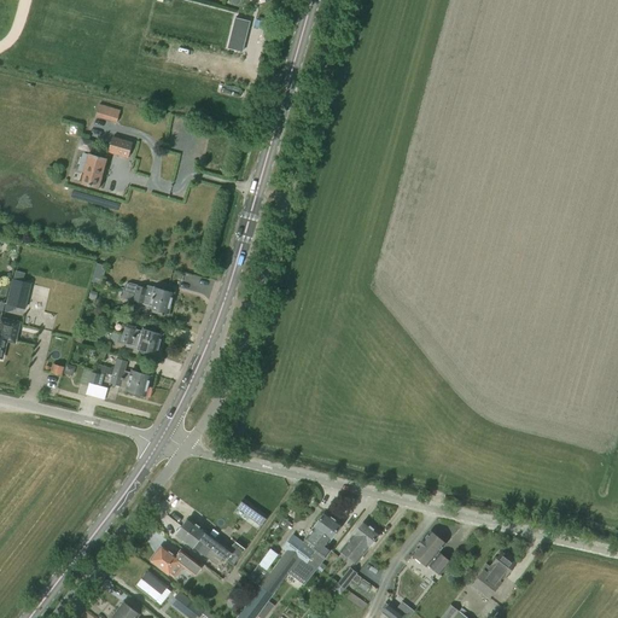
[(99,104),(95,117),(117,123),(121,110),(99,104)]
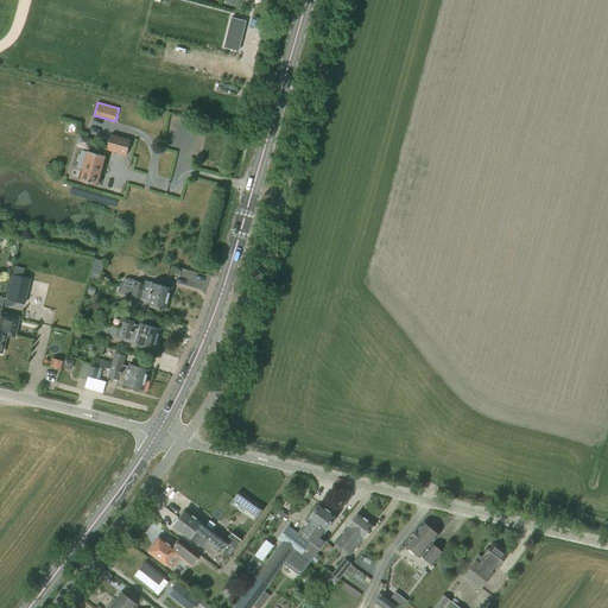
[(131,140),(111,134),(106,150),(107,150),(126,156),(131,140)]
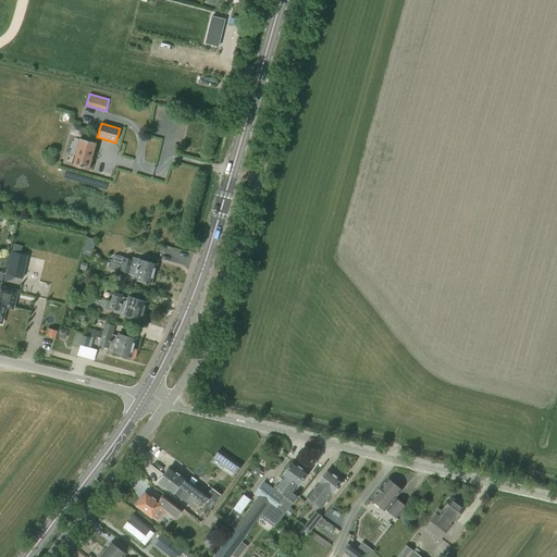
[(76,158),(74,157),(73,163),(74,163),(74,165),(89,170),(97,143),(96,143),(81,138),(76,156),(76,158)]
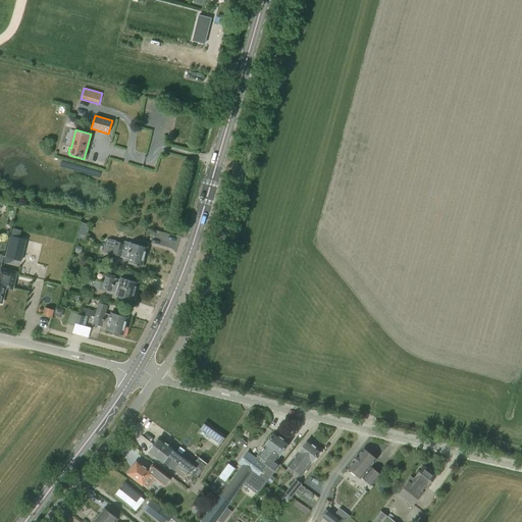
[(80,230),(76,239),(85,241),(87,232),(80,230)]
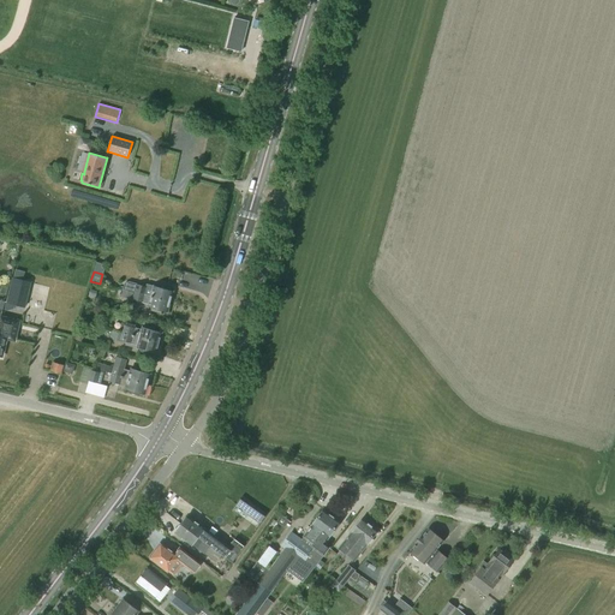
[(7,303),(23,306),(29,282),(13,279),(7,303)]
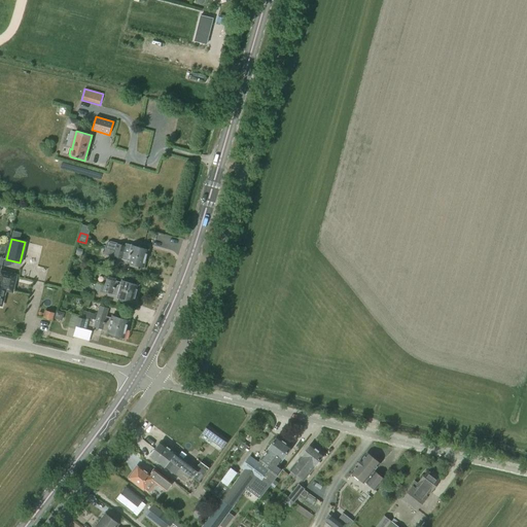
[(125,246),(117,244),(111,242),(110,244),(108,243),(106,248),(115,250),(115,251),(145,258),(148,249),(143,248),(143,246),(135,244),(135,246),(132,245),(132,246),(126,244),(125,246)]
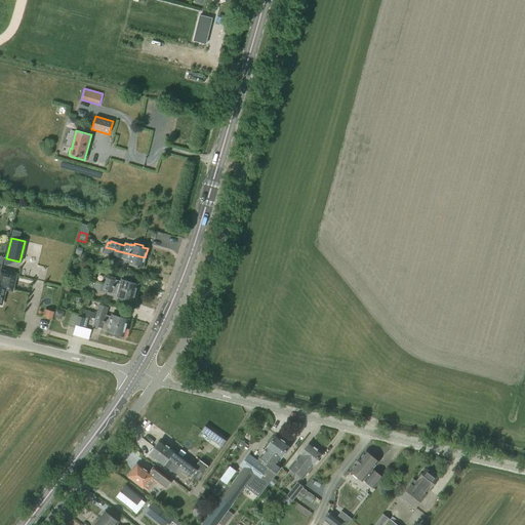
[(112,255),(114,249),(105,247),(103,253),(112,255)]
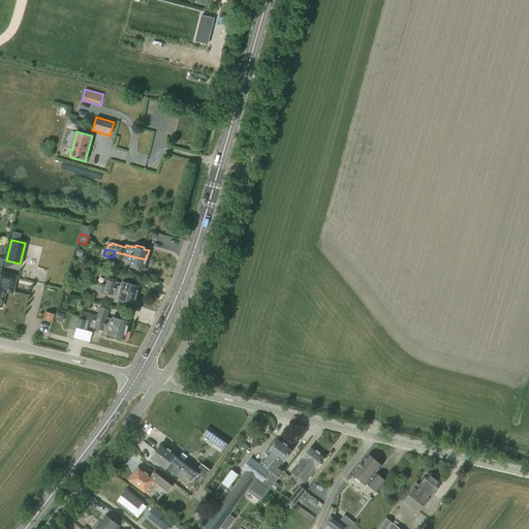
[(144,269),(146,259),(116,252),(114,257),(128,261),(128,265),(130,266),(130,267),(138,269),(138,268),(144,269)]
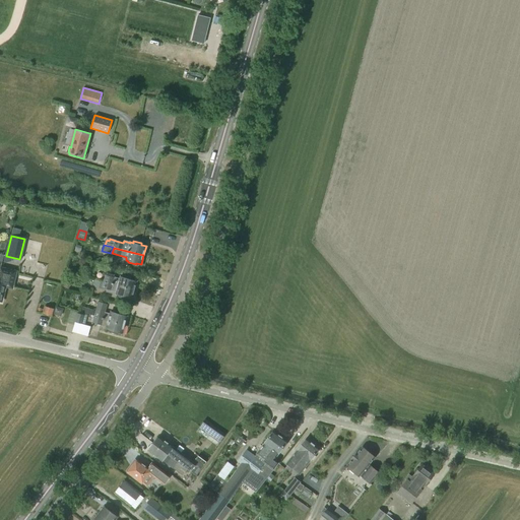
[(0,269),(0,302),(1,302),(4,287),(12,289),(16,273),(0,269)]
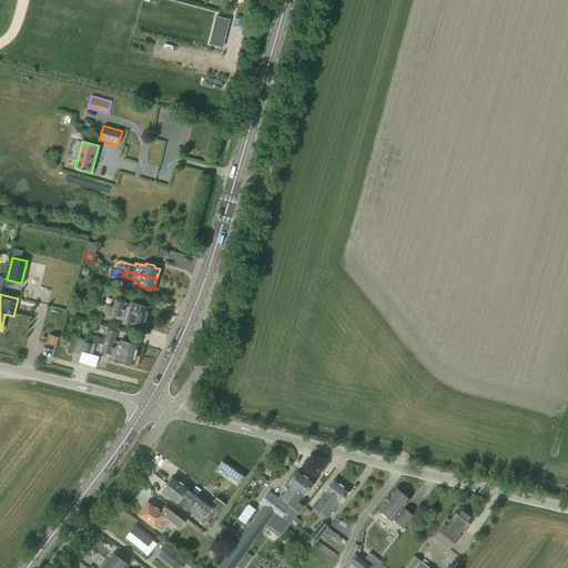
[(131,306),(124,304),(124,303),(115,300),(113,307),(146,316),(149,306),(132,302),(131,306)]
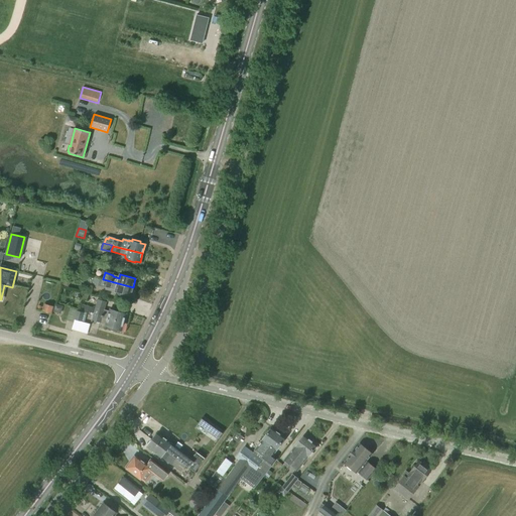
[(94,285),(101,287),(103,279),(96,277),(94,285)]
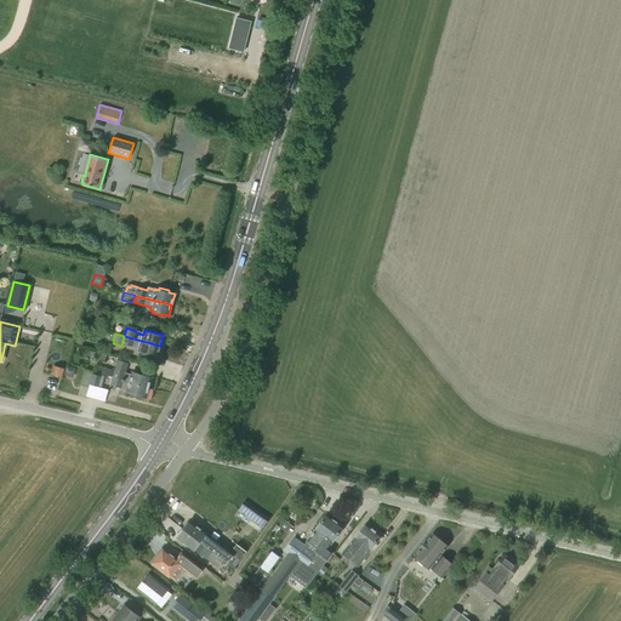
[(160,346),(124,336),(123,345),(132,347),(132,346),(140,348),(138,352),(141,353),(141,354),(151,358),(151,355),(157,358),(160,346)]
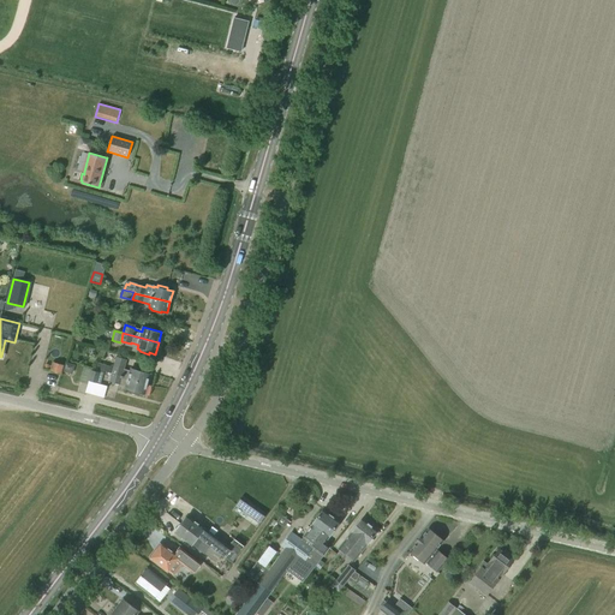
[(71,374),(73,365),(66,363),(64,371),(71,374)]
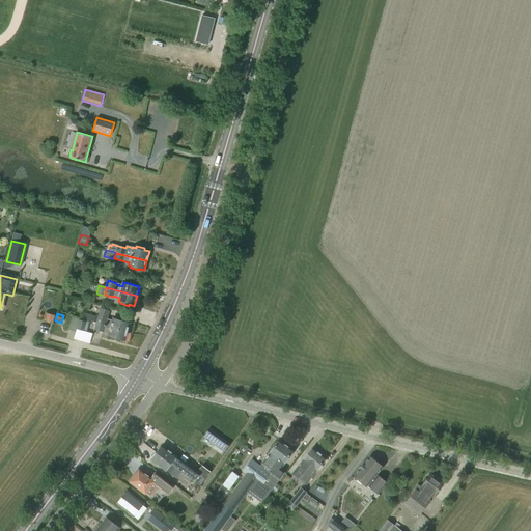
[(84,313),(83,319),(95,323),(96,317),(84,313)]
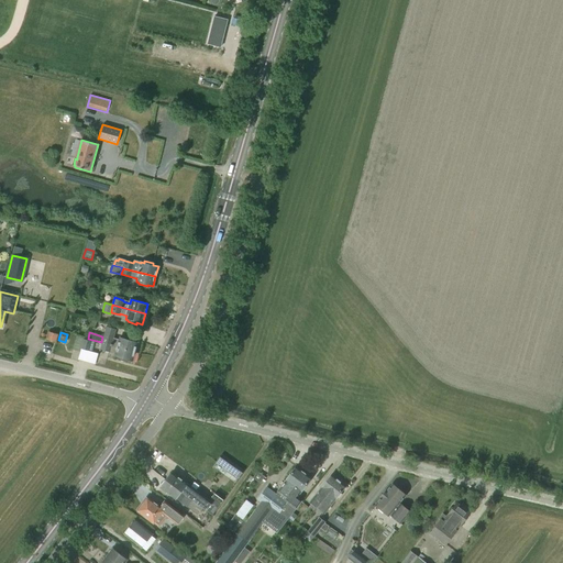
[(56,342),(57,335),(50,333),(47,340),(56,342)]
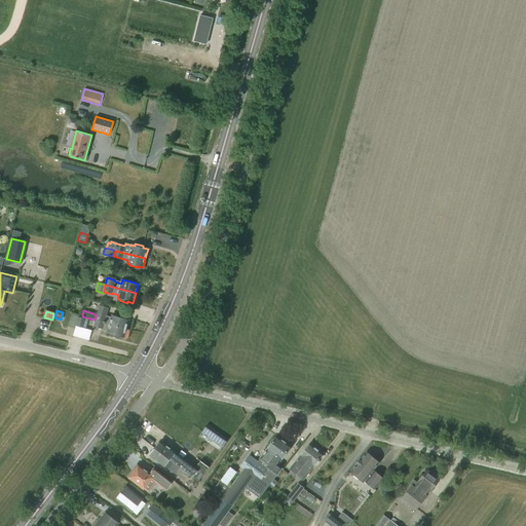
[(106,315),(97,313),(95,321),(125,329),(128,320),(112,315),(111,318),(106,316),(106,315)]
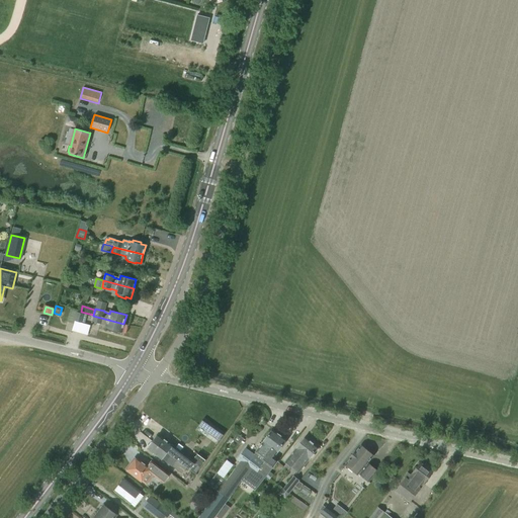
[(87,335),(90,325),(84,324),(87,314),(71,310),(68,321),(74,323),(72,330),(87,335)]
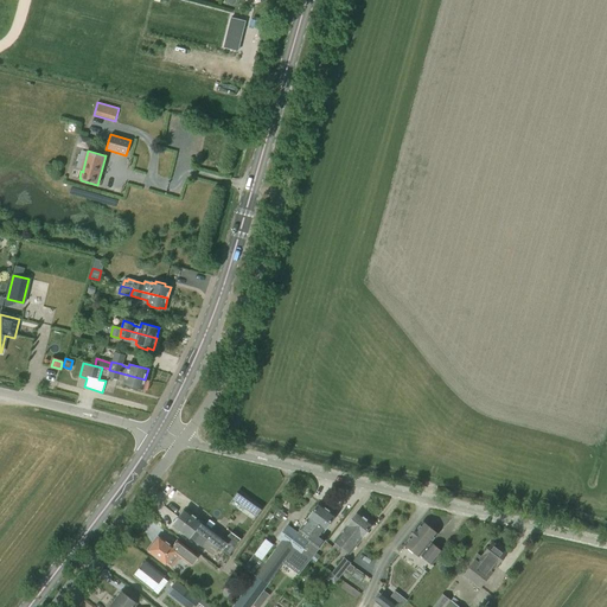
[(145,379),(109,370),(108,377),(119,379),(125,381),(123,385),(127,385),(126,388),(135,390),(136,388),(142,390),(145,379)]
